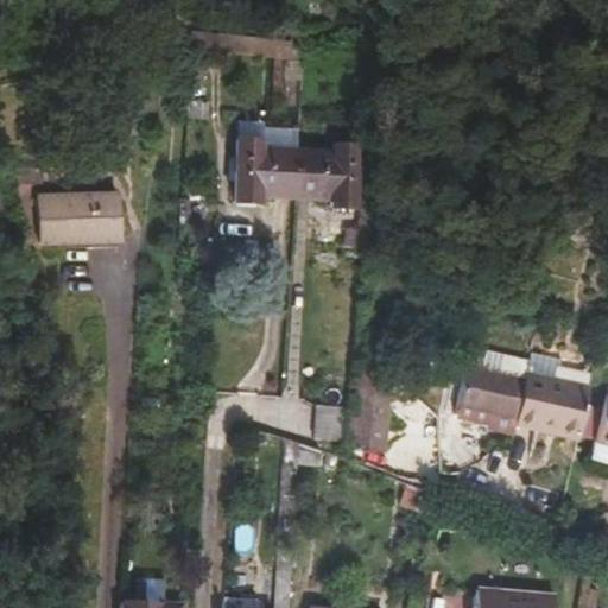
[(238,140),(233,203),(258,206),(258,200),(330,202),(329,208),(355,209),(358,145),(333,145),(333,152),(260,150),(261,143),(238,140)]
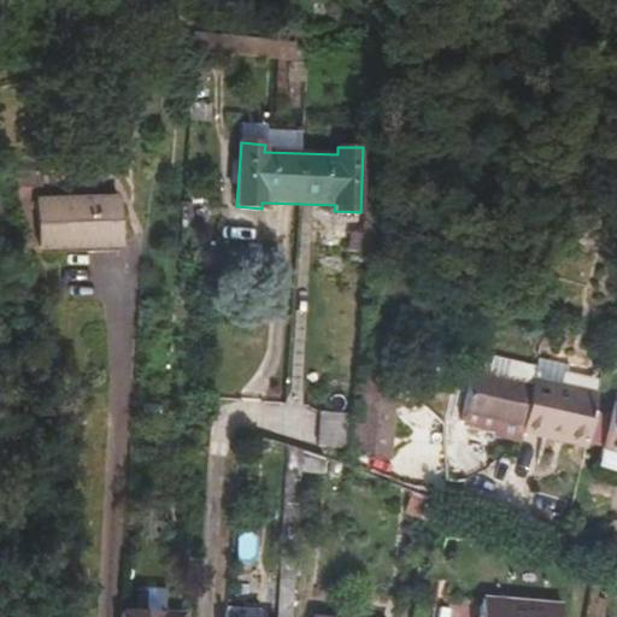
[(42,170),(12,171),(13,188),(42,187),(42,170)]
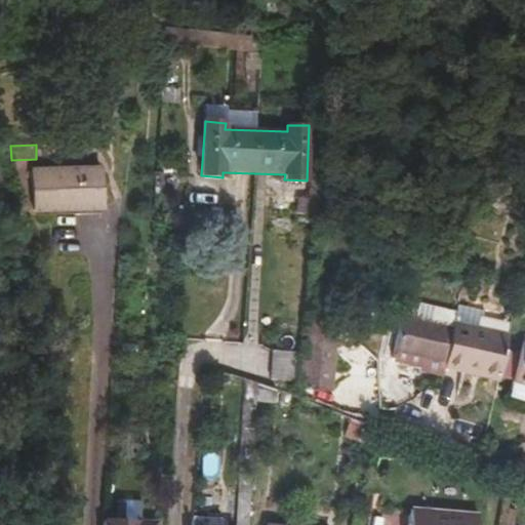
[(31,170),(32,212),(101,210),(99,169),(31,170)]
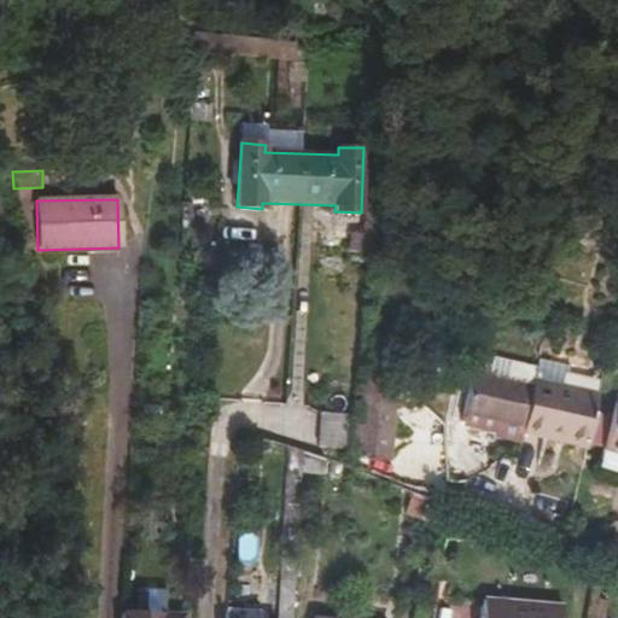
[(532,203),(531,213),(537,215),(535,221),(543,223),(547,208),(532,203)]
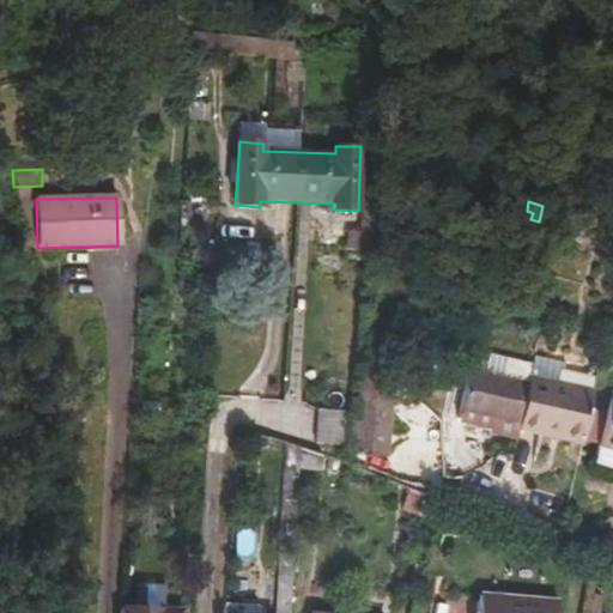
[(366,232),(370,232),(370,230),(372,213),(360,211),(358,232),(366,232)]
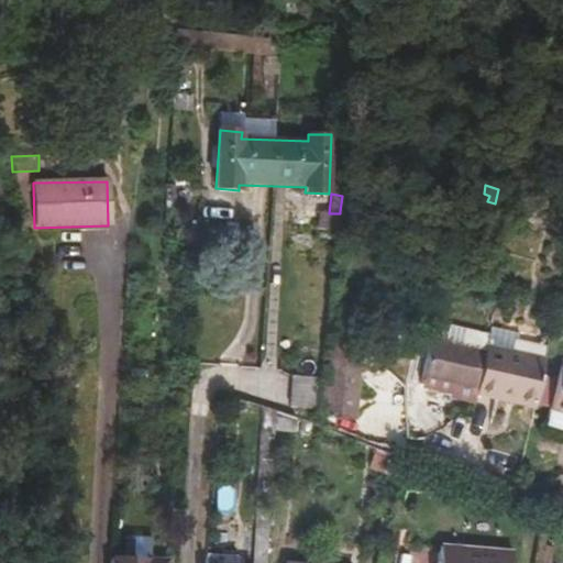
[(334,231),(337,213),(329,213),(317,211),(316,229),(334,231)]
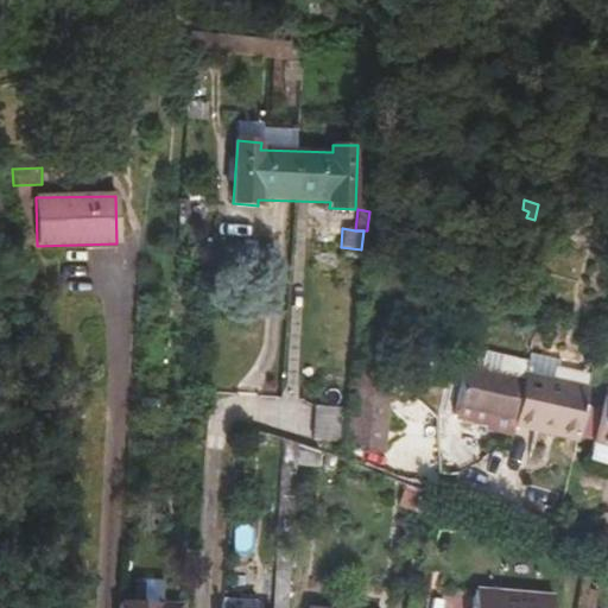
[(449,367),(464,371),(467,367),(524,379),(525,374),(527,361),(473,348),(472,342),(455,337),(449,367)]
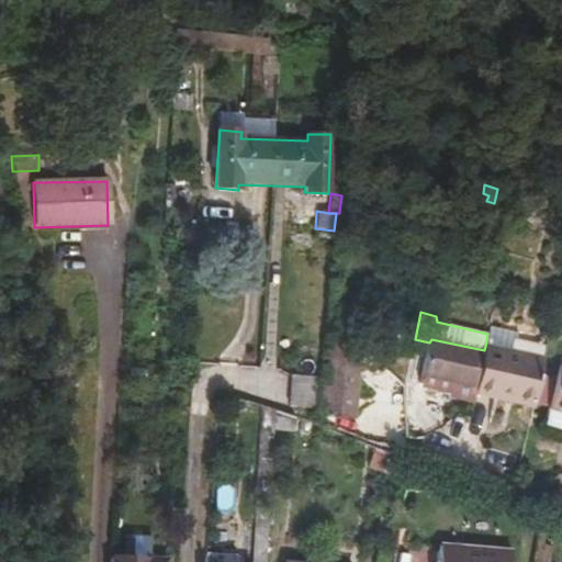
[(473,397),(503,403),(505,397),(532,404),(540,372),(543,357),(510,350),(513,337),(517,338),(518,333),(490,326),(487,334),(485,346),(484,350),(473,397)]
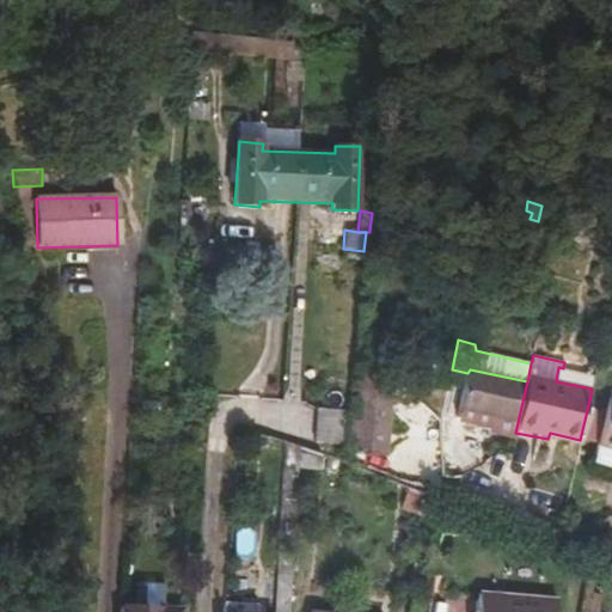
[(457,420),(515,434),(515,433),(527,381),(470,369),(467,373),(457,420)]
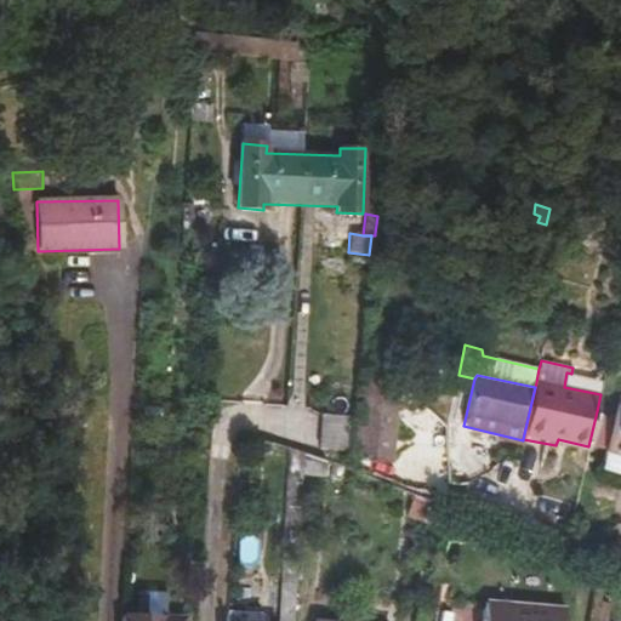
[(399,406),(358,403),(355,423),(352,456),(352,460),(393,465),(399,406)]
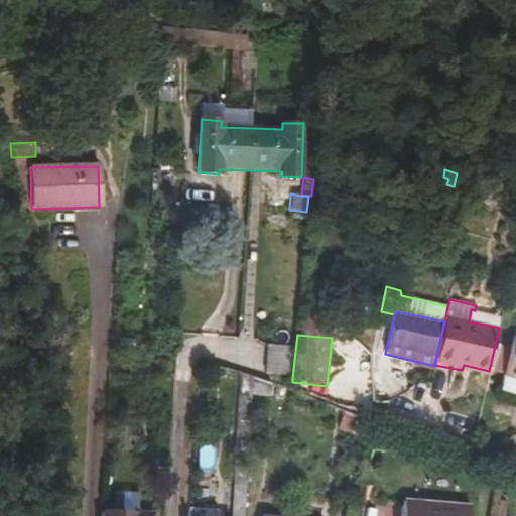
[(515,336),(515,337),(501,391),(515,394),(515,336)]
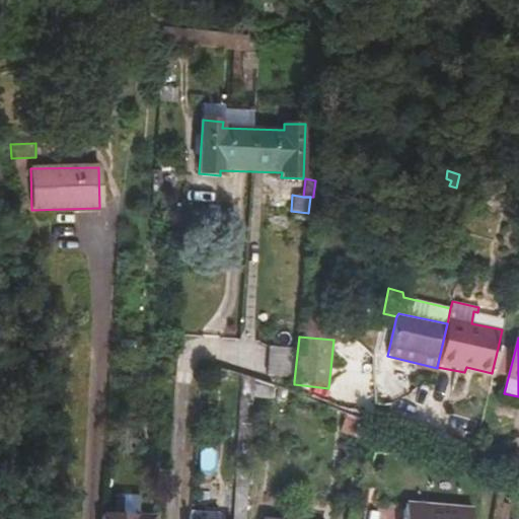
[(265,378),(294,381),(297,354),(268,351),(265,378)]
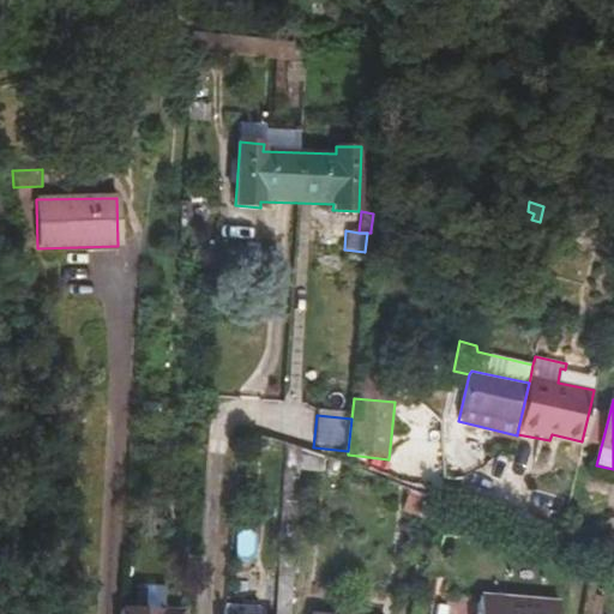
[(269,449),(270,439),(238,429),(238,439),(269,449)]
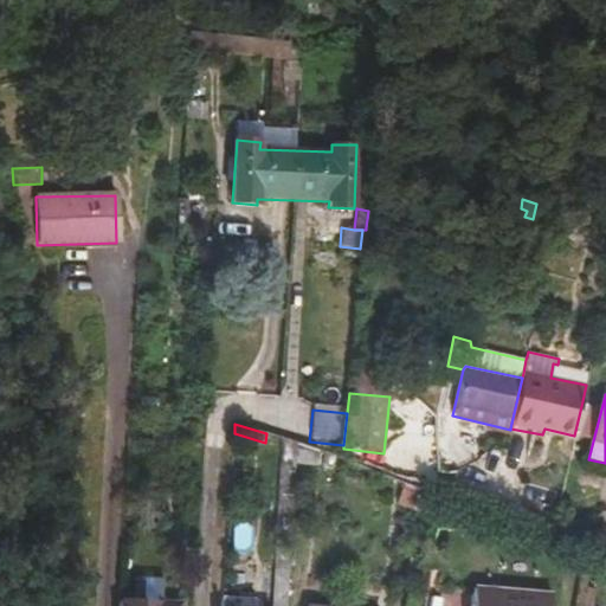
[(542,434),(573,440),(574,436),(545,429),(542,434)]
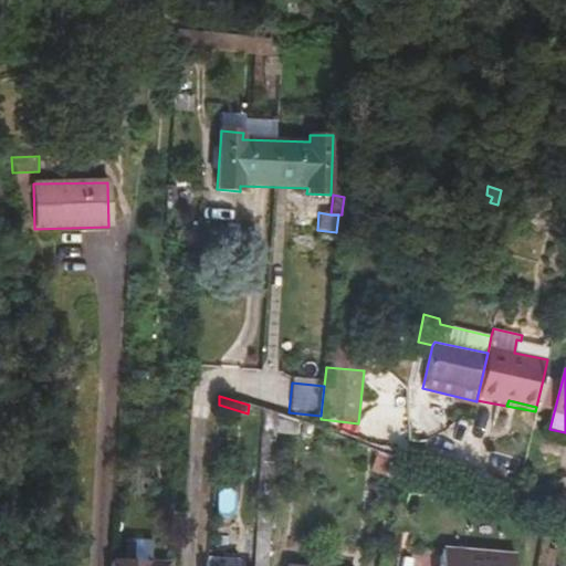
[(278,422),(278,419),(278,413),(262,409),(262,418),(278,422)]
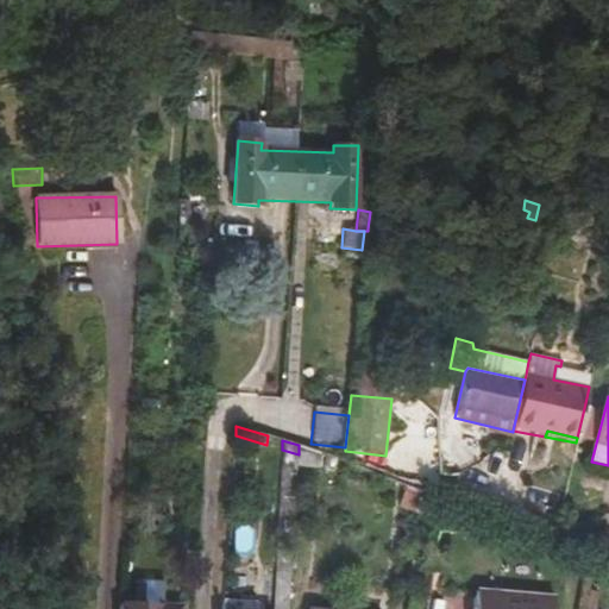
[(289,608),(294,548),(297,466),(299,454),(282,450),(280,512),(277,547),(272,608),(289,608)]
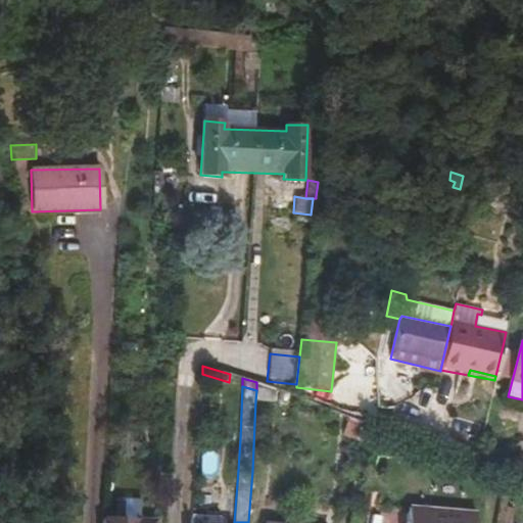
[(256,390),(255,400),(273,401),(273,395),(256,390)]
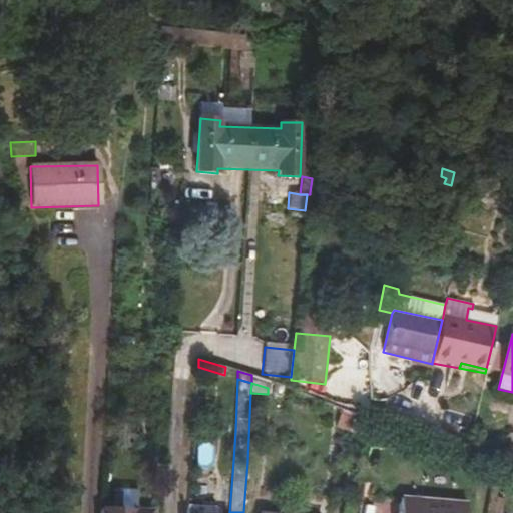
[(337,424),(361,436),(362,426),(362,425),(340,414),(337,424)]
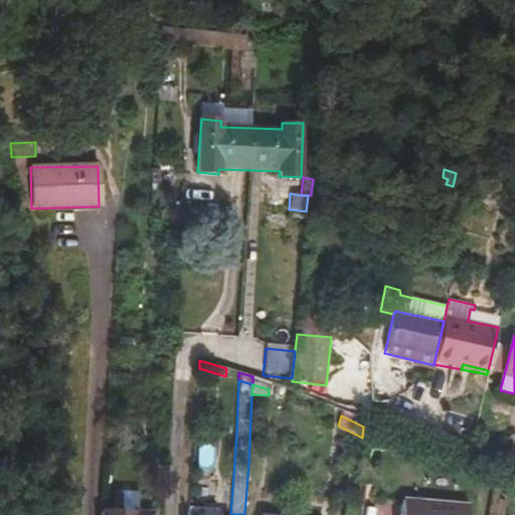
[(116,513),(102,512),(101,514),(151,514),(152,514),(136,514),(137,493),(118,491),(116,513)]
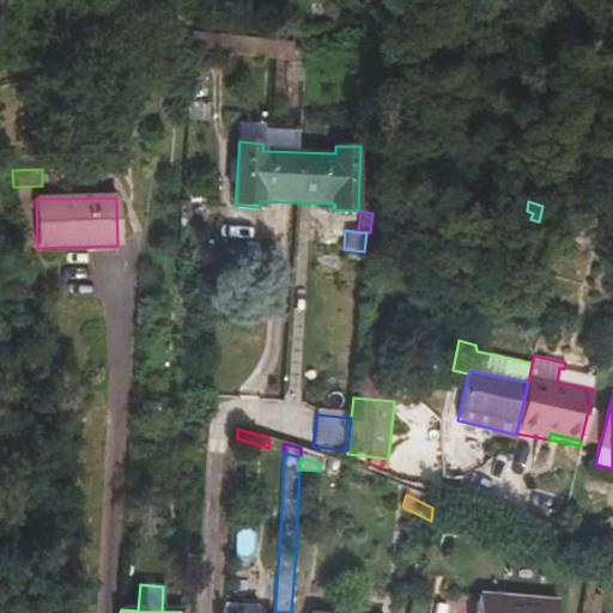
[(478,612),(558,612),(560,601),(480,593),(478,612)]
